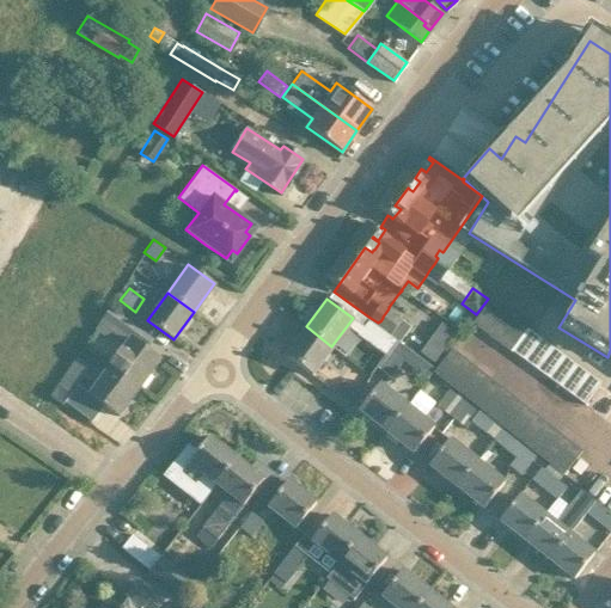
[(500,308),(488,299),(476,314),(471,321),(483,331),(500,308)]
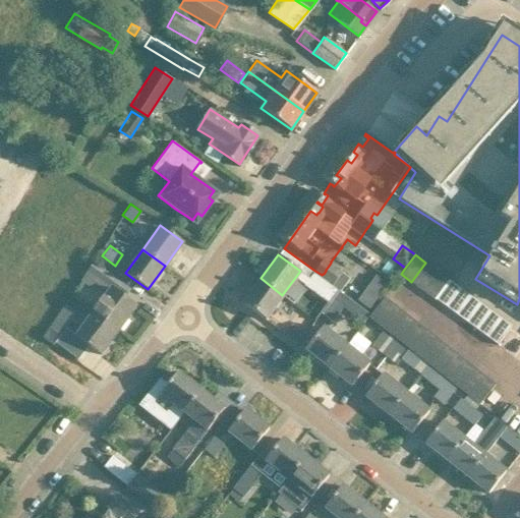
[(292,255),(287,262),(300,271),(308,277),(313,271),(292,255)]
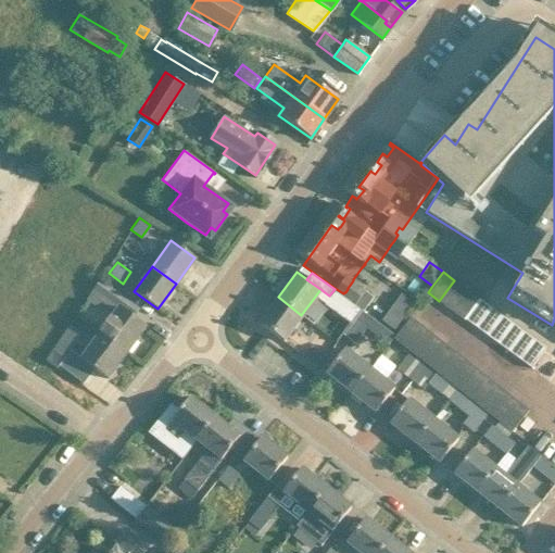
[(98,279),(91,291),(116,309),(117,306),(124,299),(98,279)]
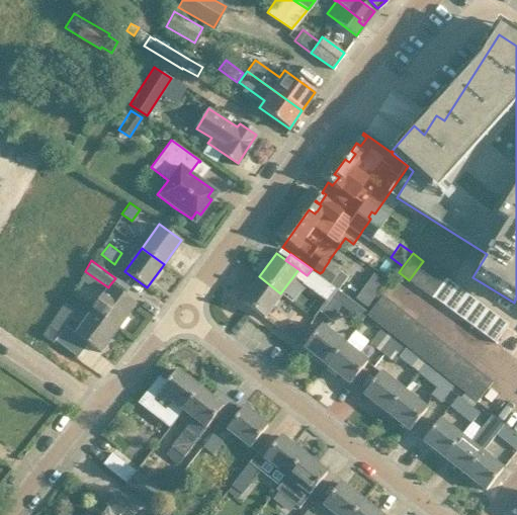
[(434,269),(423,261),(409,280),(420,288),(425,282),(434,269)]
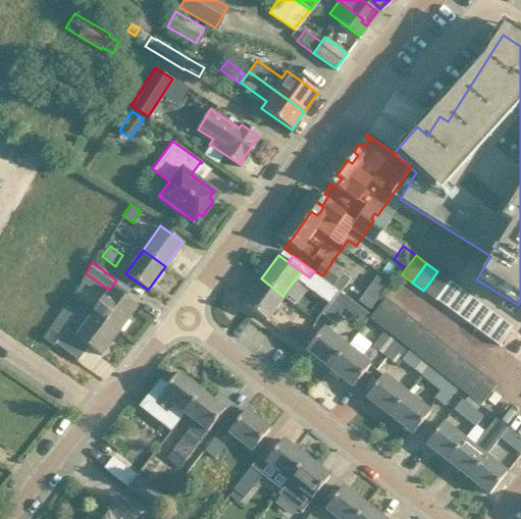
[(301,271),(297,275),(330,300),(339,289),(314,271),(309,277),(301,271)]
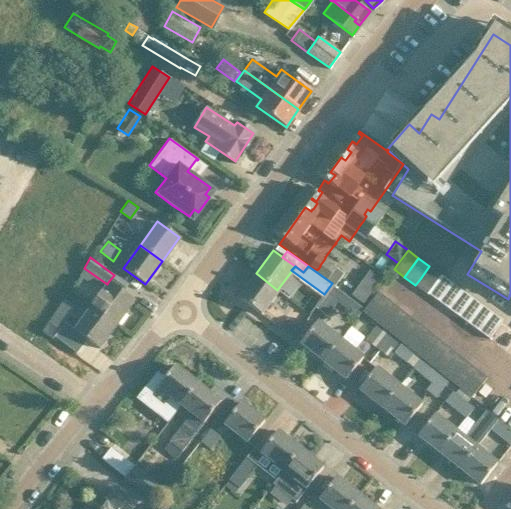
[(426,292),(427,292),(440,274),(429,266),(415,285),(426,292)]
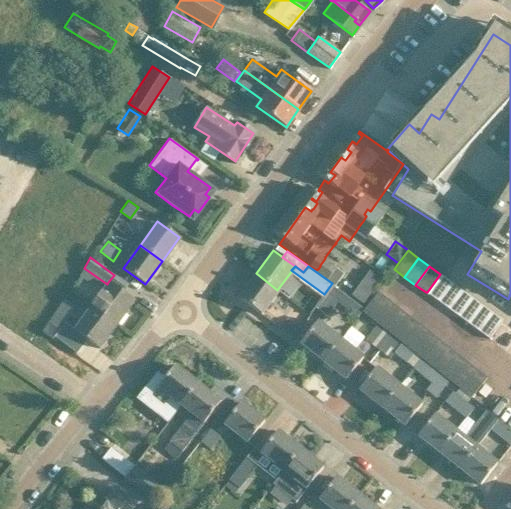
[(238,297),(260,313),(277,290),(256,273),(238,297)]
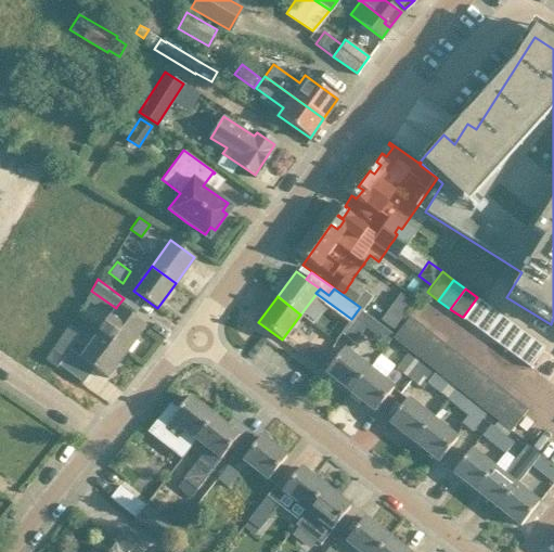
[(488,305),(477,297),(463,317),(474,325),(488,305)]
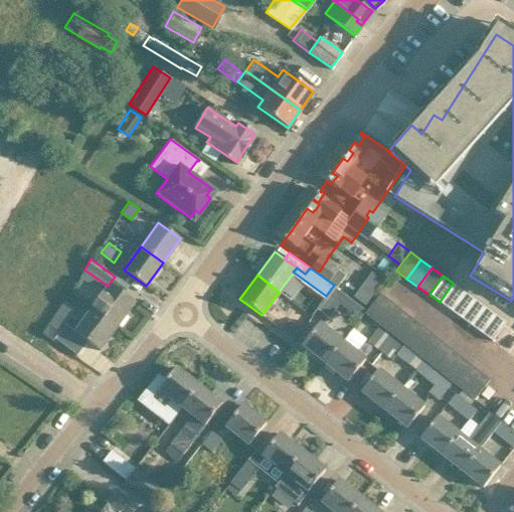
[(464,291),(453,283),(440,302),(450,309),(464,291)]
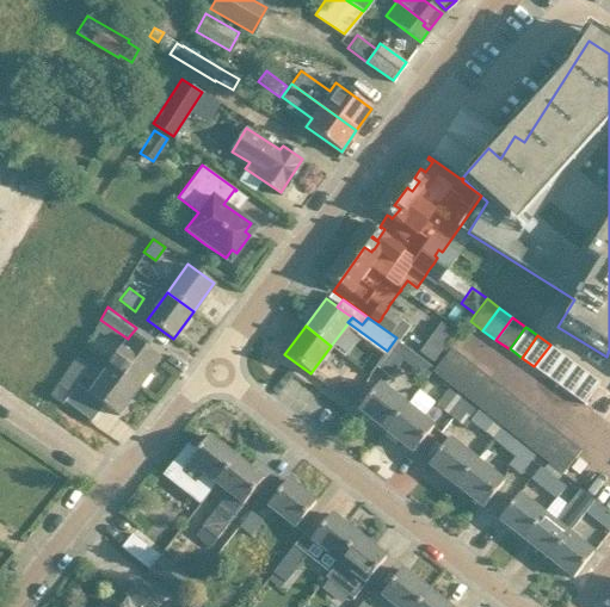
[(109,364),(139,386),(159,358),(129,336),(128,339),(109,364)]
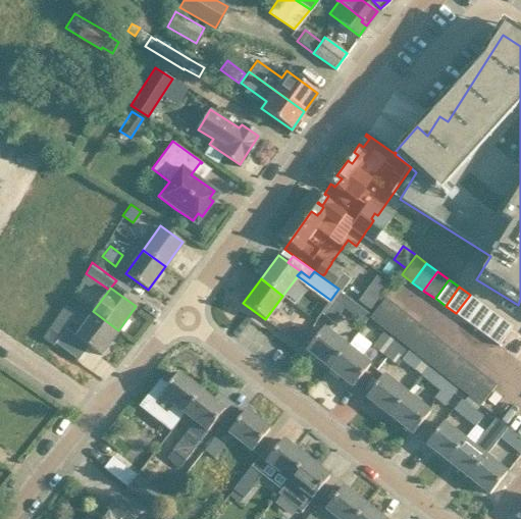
[(370,314),(349,299),(350,298),(340,290),(321,312),(331,320),(343,306),(363,322),(368,316),(370,314)]
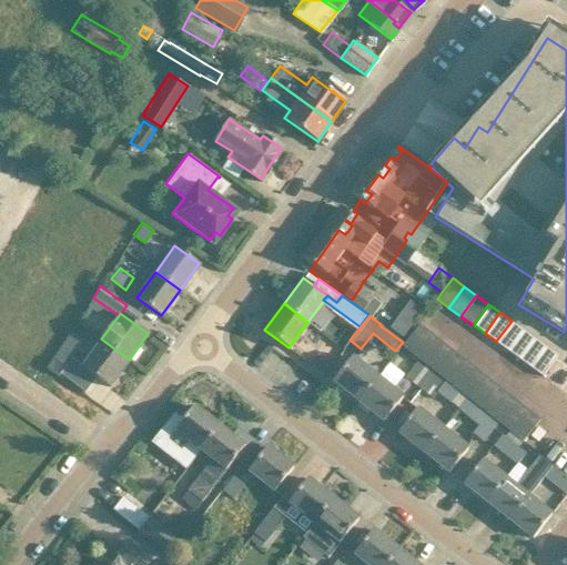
[(523,329),(512,321),(496,341),(507,350),(523,329)]
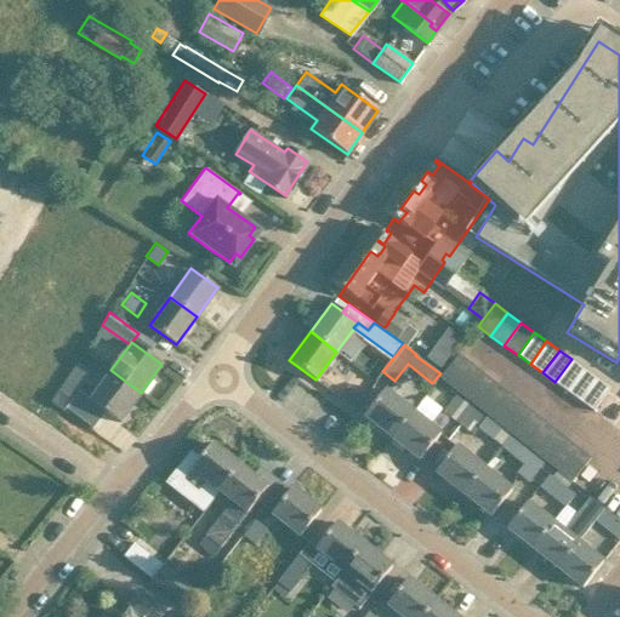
[(470,361),(458,353),(443,371),(441,373),(438,376),(450,386),(470,361)]
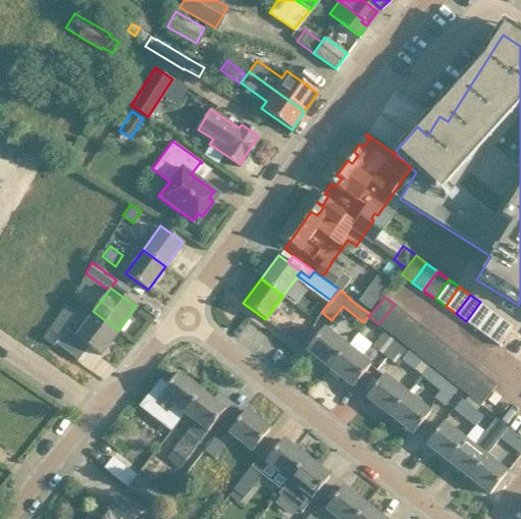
[(482,304),(480,302),(466,321),(477,328),(490,310),(482,304)]
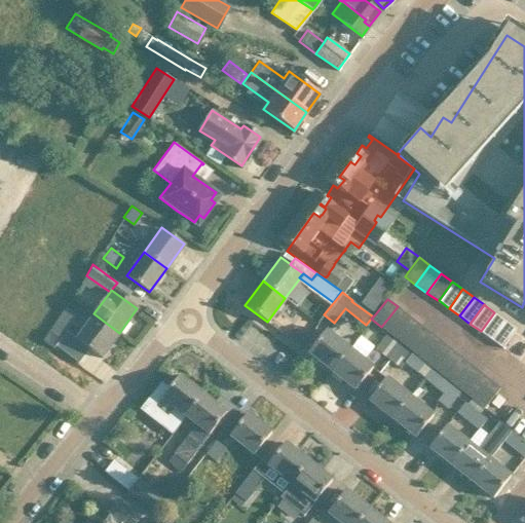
[(102,357),(119,333),(94,313),(76,337),(66,329),(76,313),(65,306),(49,330),(60,337),(54,344),(77,362),(88,346),(102,357)]
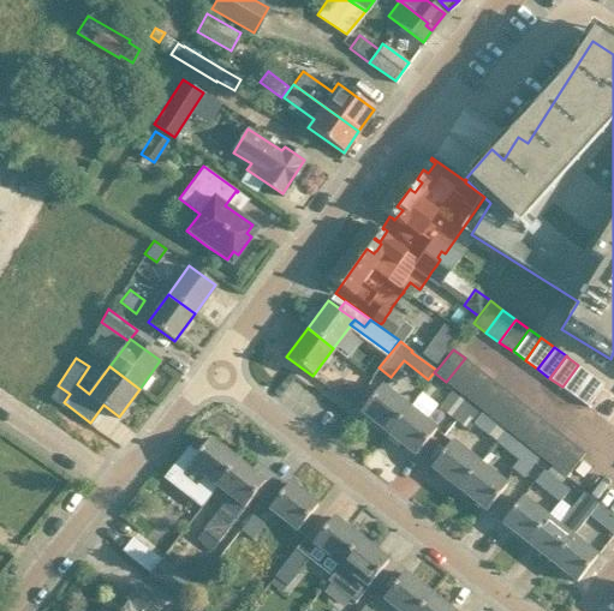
[(446,382),(458,391),(477,367),(465,358),(446,382)]
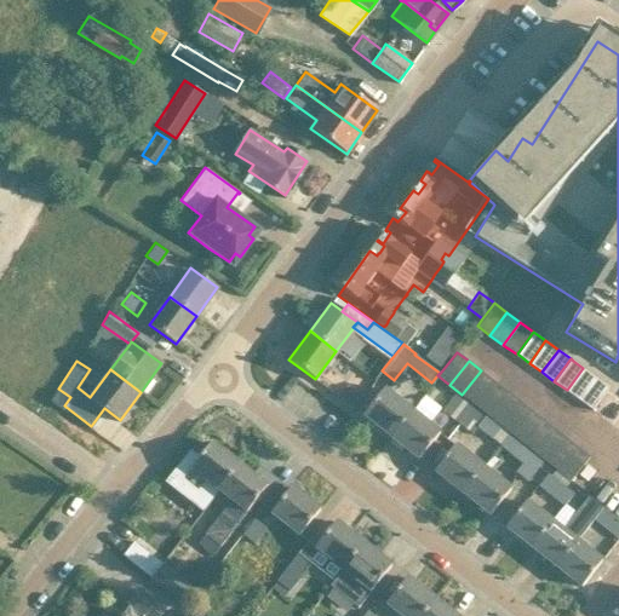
[(595,378),(583,368),(567,390),(579,399),(595,378)]
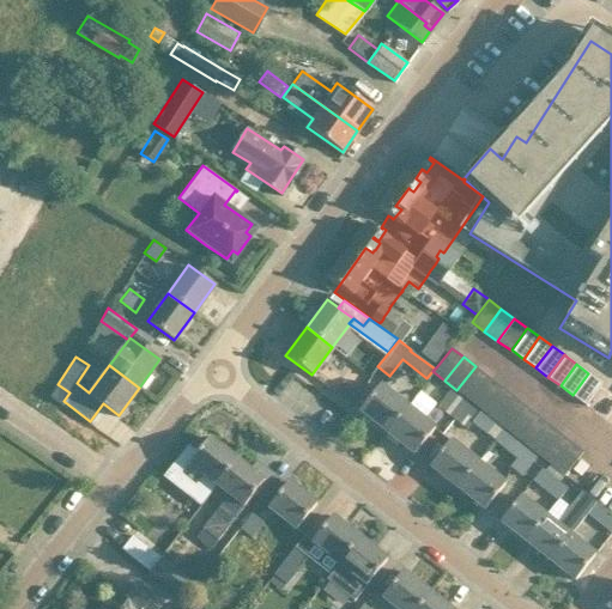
[(468,400),(488,376),(476,366),(456,390),(468,400)]
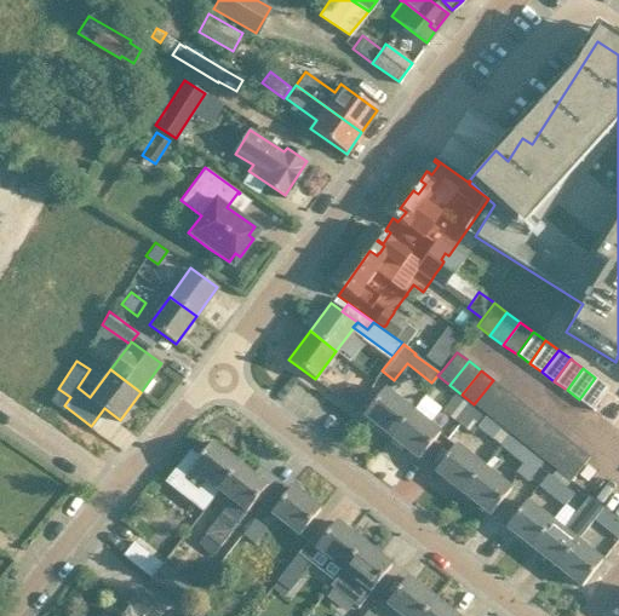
[(608,386),(595,378),(579,399),(591,408),(608,386)]
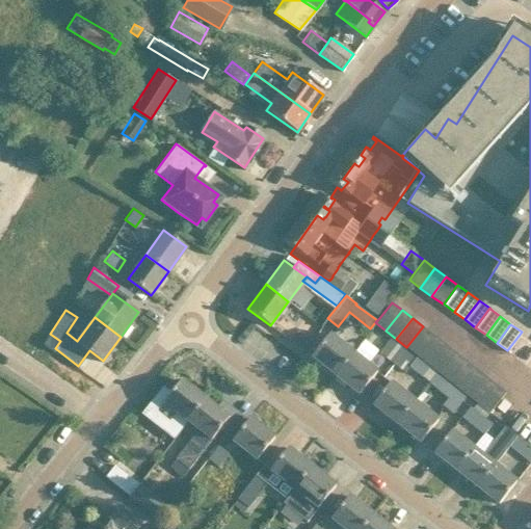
[(417,355),(432,335),(423,326),(406,347),(417,355)]
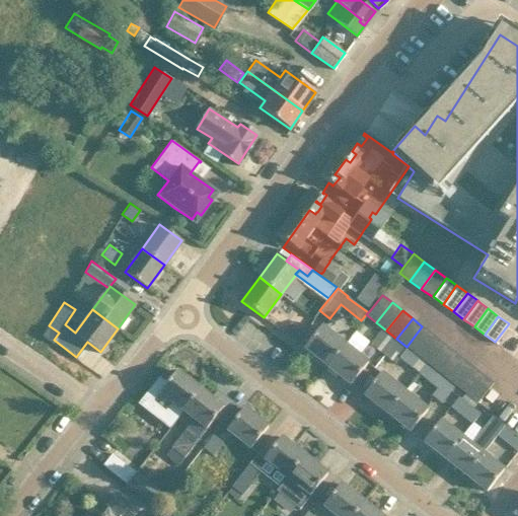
[(290,322),(284,332),(297,342),(303,332),(290,322)]
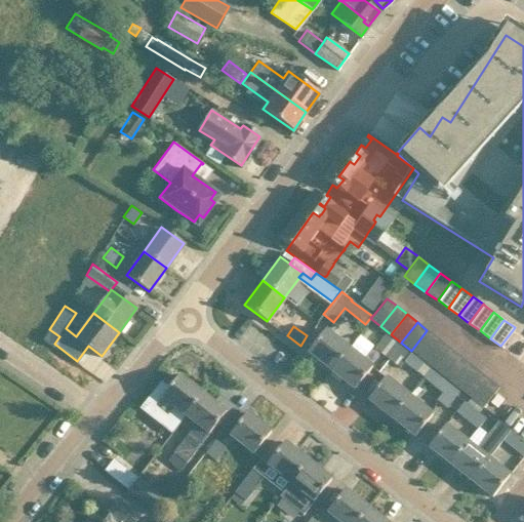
[(307,351),(330,368),(347,347),(324,328),(307,351)]
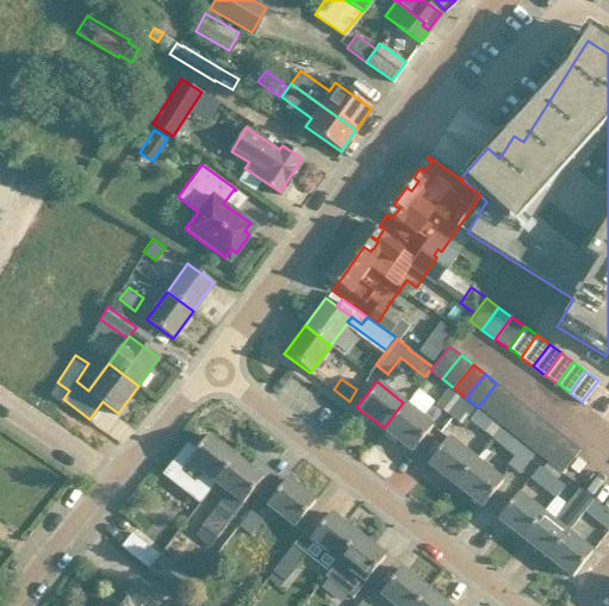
[(49,393),(62,403),(63,399),(69,391),(57,382),(49,393)]
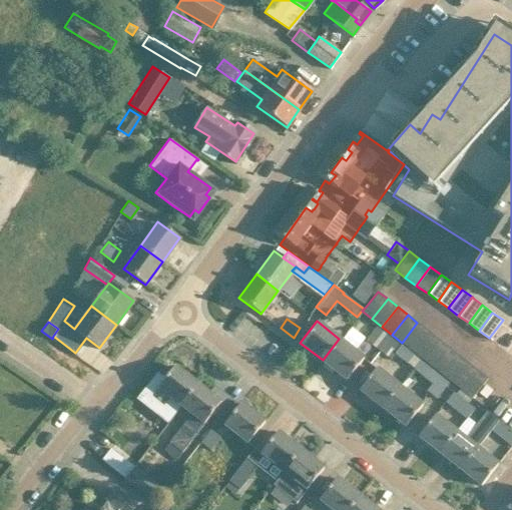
[(412,351),(427,331),(417,323),(402,343),(412,351)]
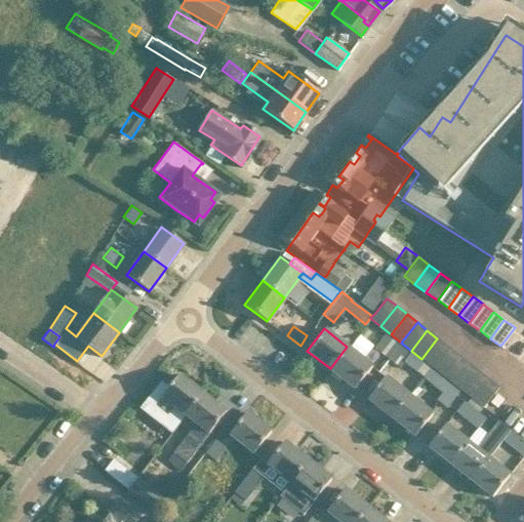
[(373,347),(388,358),(400,343),(386,331),(373,347)]
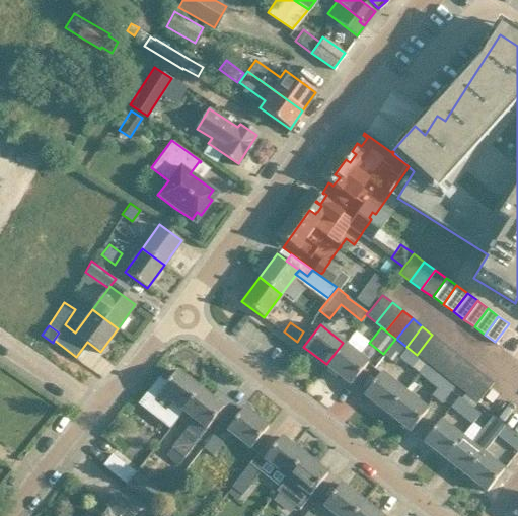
[(442,342),(432,335),(417,355),(427,362),(442,342)]
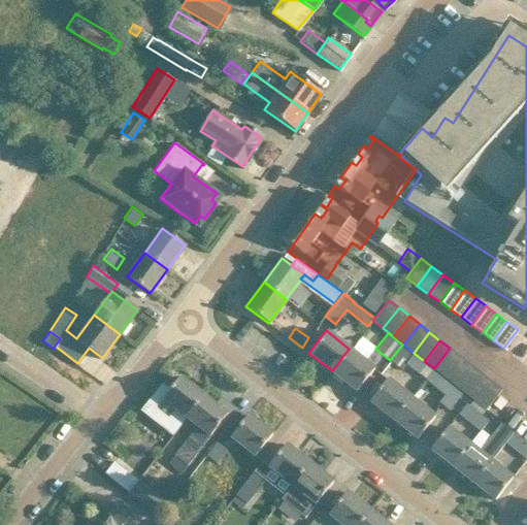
[(426,363),(402,345),(390,360),(400,368),(405,362),(418,372),(426,363)]
